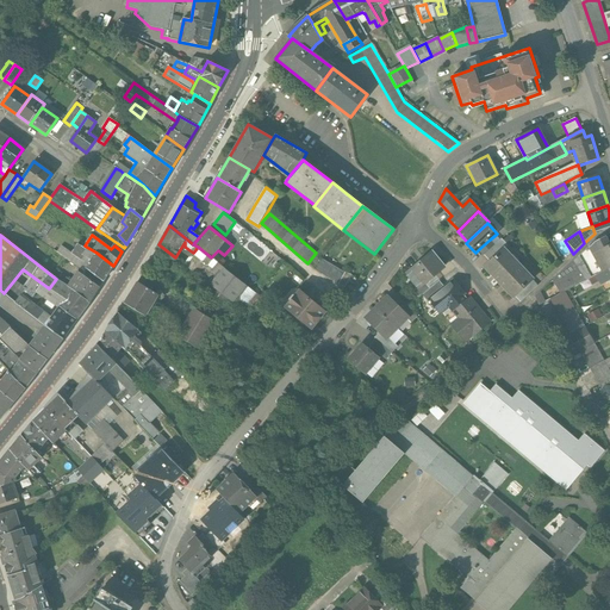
[(596,240),(590,246),(593,253),(609,244),(605,236),(596,240)]
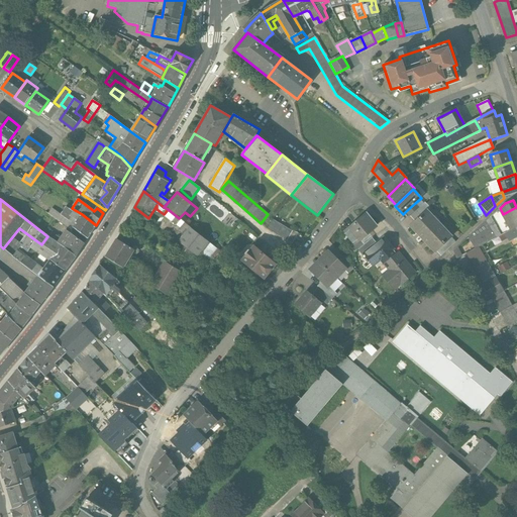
[(411,216),(415,221),(427,210),(428,211),(430,208),(425,202),(419,208),(411,216)]
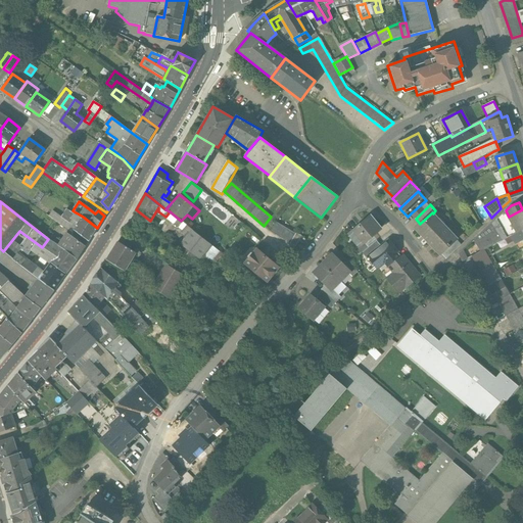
[(420,205),(411,214),(416,219),(424,210),(420,205)]
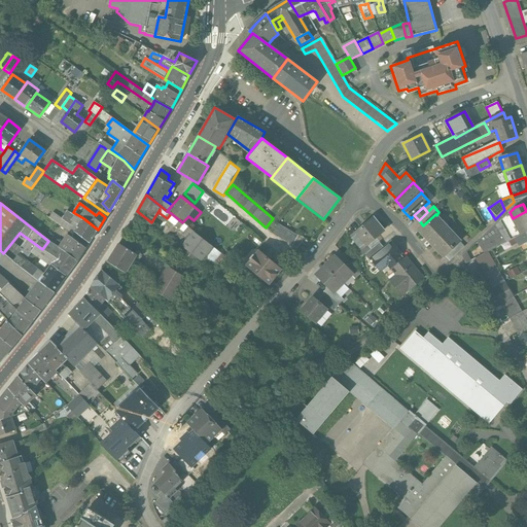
[(49,218),(69,233),(74,236),(75,234),(74,233),(83,218),(78,215),(76,214),(75,216),(67,211),(62,219),(54,212),(49,218)]
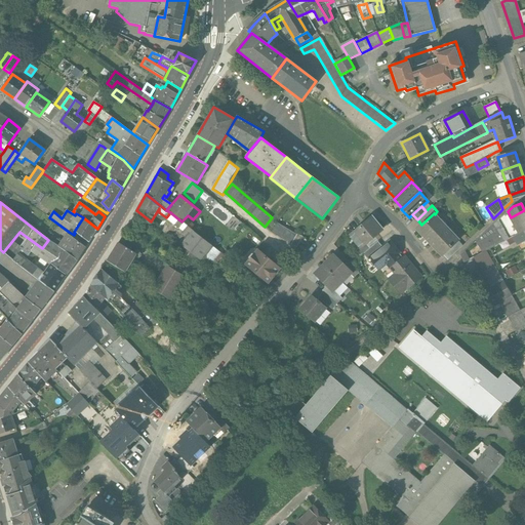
[(486,251),(513,237),(524,230),(524,210),(511,217),(508,211),(491,227),(476,242),(482,253),(486,251)]
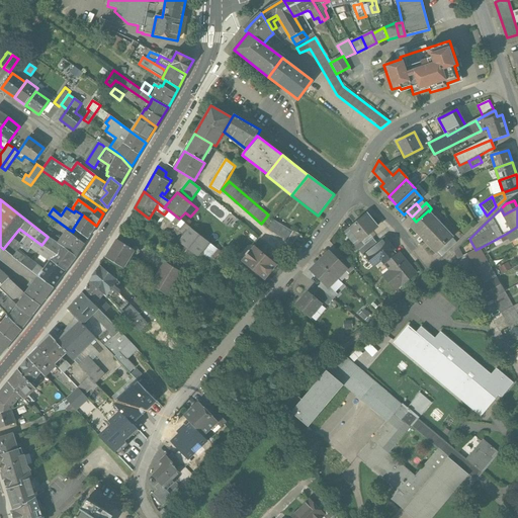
[(185,224),(179,219),(168,209),(164,214),(162,217),(179,230),(185,224)]
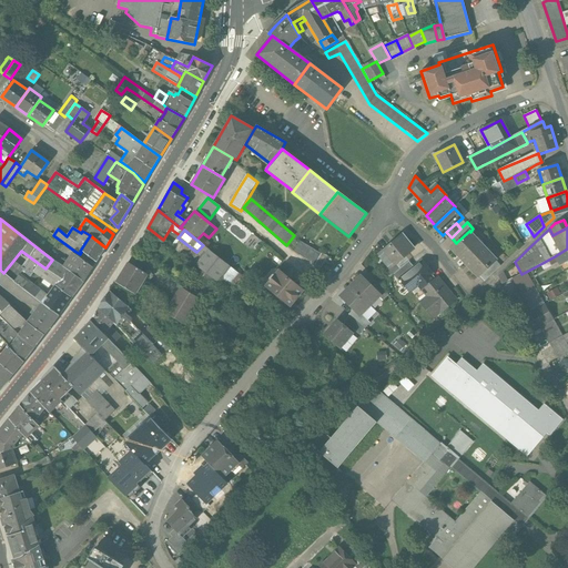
[(452,247),(466,262),(483,245),(470,232),(469,231),(456,243),(452,247)]
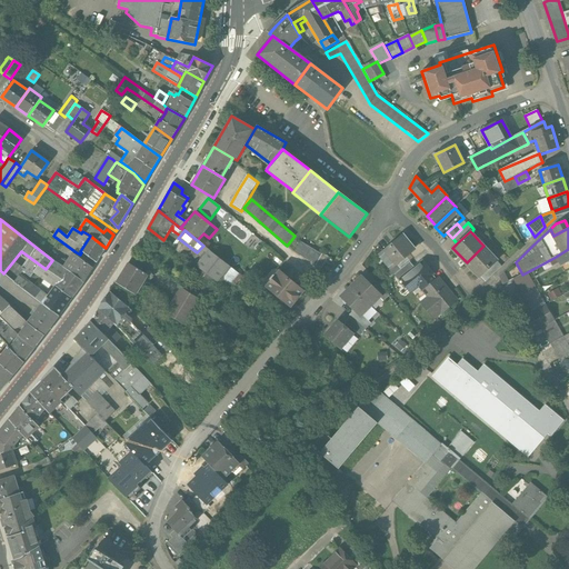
[(81,252),(97,262),(106,248),(90,236),(80,251),(81,252)]
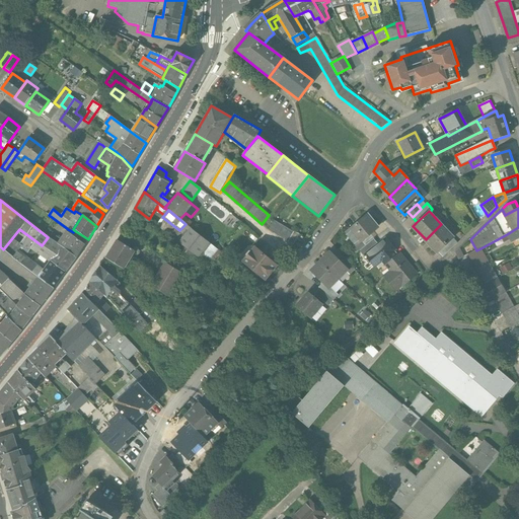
[(365,217),(346,233),(355,245),(356,246),(362,241),(376,229),(371,223),(372,222),(372,219),(371,217),(369,216),(367,216),(365,217)]
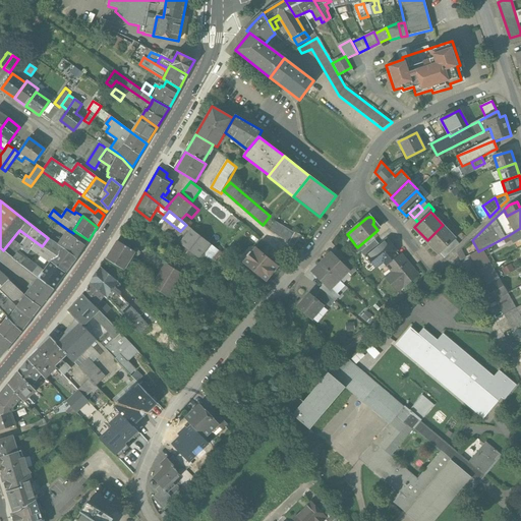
[(295,233),(275,222),(269,231),(294,246),(300,236),(295,233)]
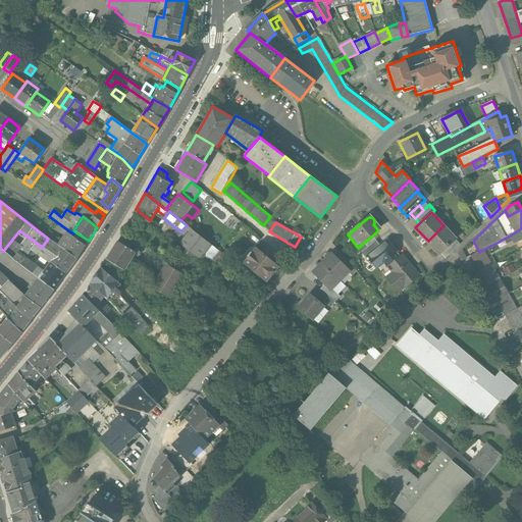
[(457,239),(444,225),(428,241),(440,254),(441,254),(456,240),(457,239)]
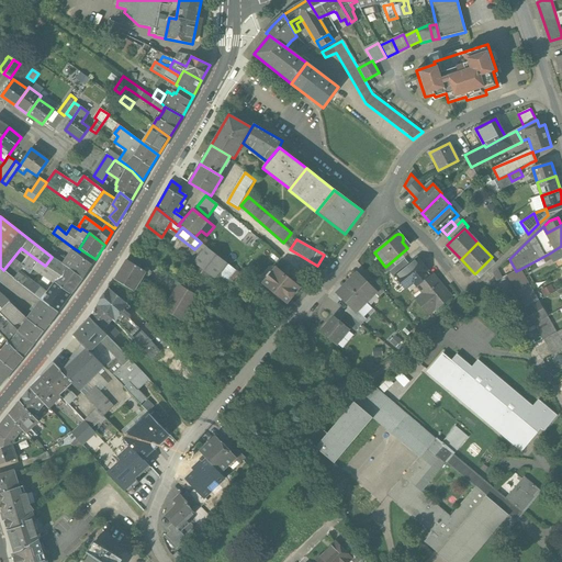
[(561,246),(549,254),(552,259),(561,254),(561,246)]
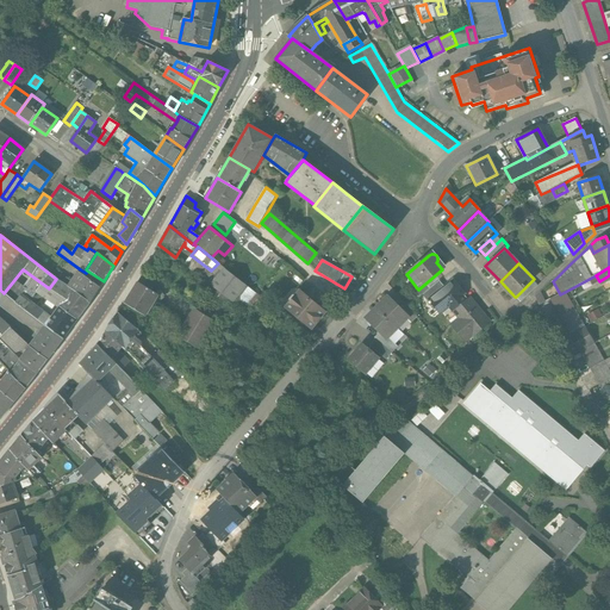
[(62,282),(89,303),(99,287),(83,275),(86,273),(80,269),(72,282),(66,278),(62,282)]
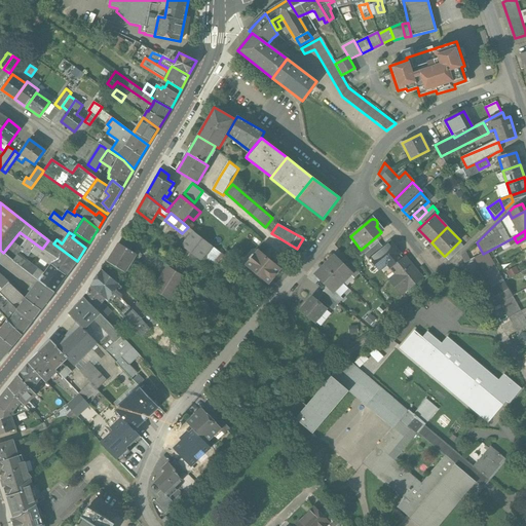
[(183,246),(185,248),(197,258),(200,260),(201,259),(214,270),(225,257),(194,232),(183,246)]
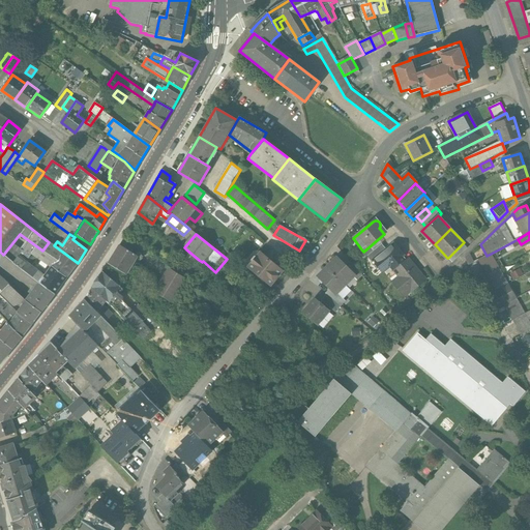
[(40,283),(55,294),(78,263),(54,245),(49,242),(42,251),(37,258),(52,267),(45,276),(18,257),(13,263),(40,283)]
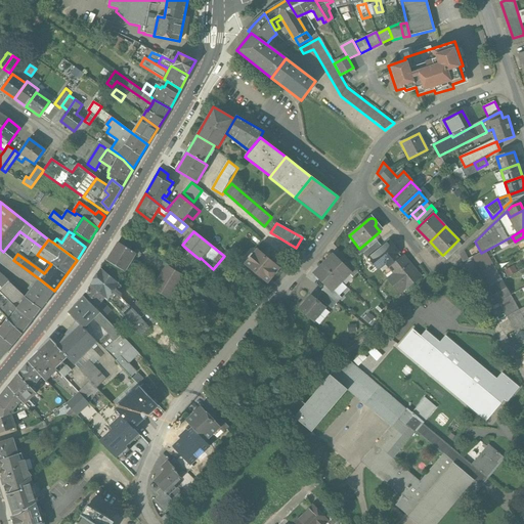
[(382,248),(369,258),(369,259),(369,262),(373,266),(376,266),(379,269),(386,263),(397,254),(399,253),(390,241),(382,248)]
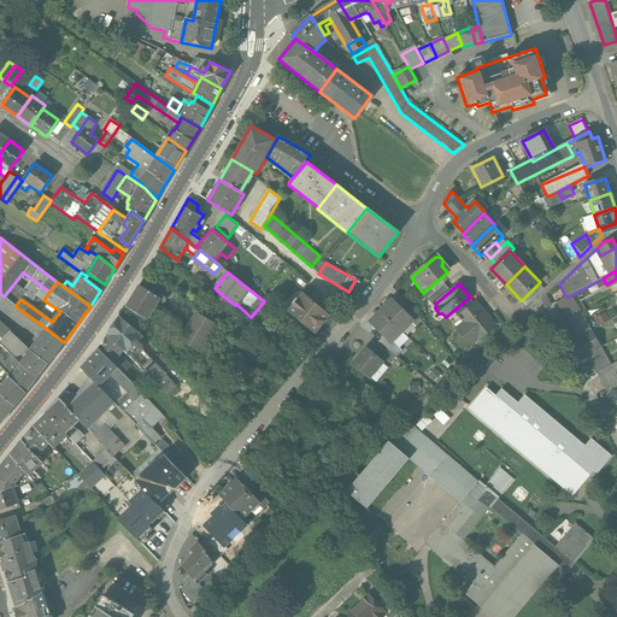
[(545,289),(539,283),(522,300),(528,306),(545,289)]
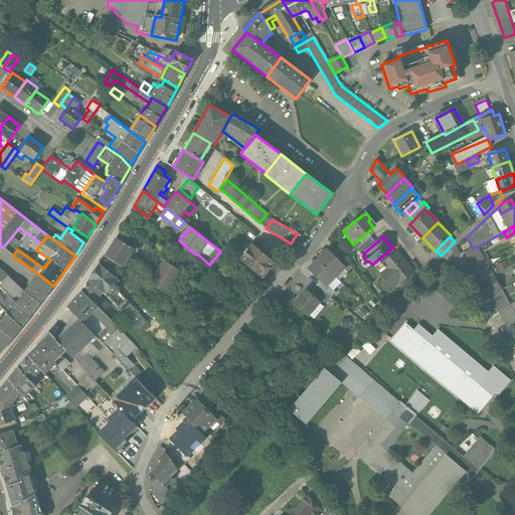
[(363,253),(375,243),(371,237),(363,244),(357,249),(361,254),(363,253)]
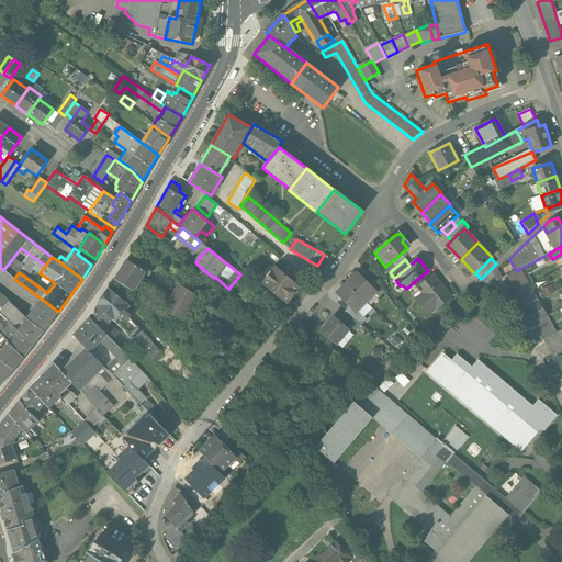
[(146,272),(126,260),(114,280),(134,292),(146,272)]
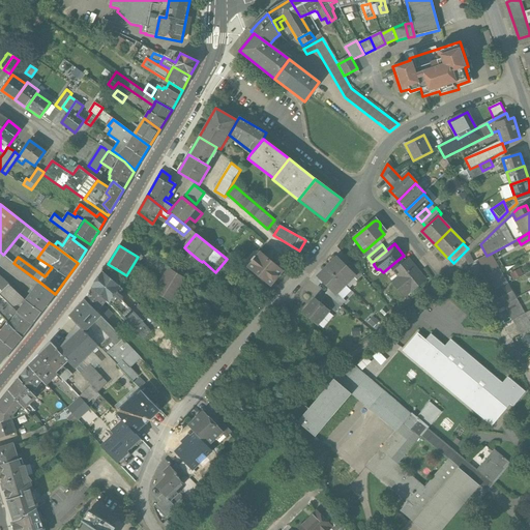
[(374,252),(370,246),(363,252),(362,251),(359,254),(363,260),(367,257),(374,252)]
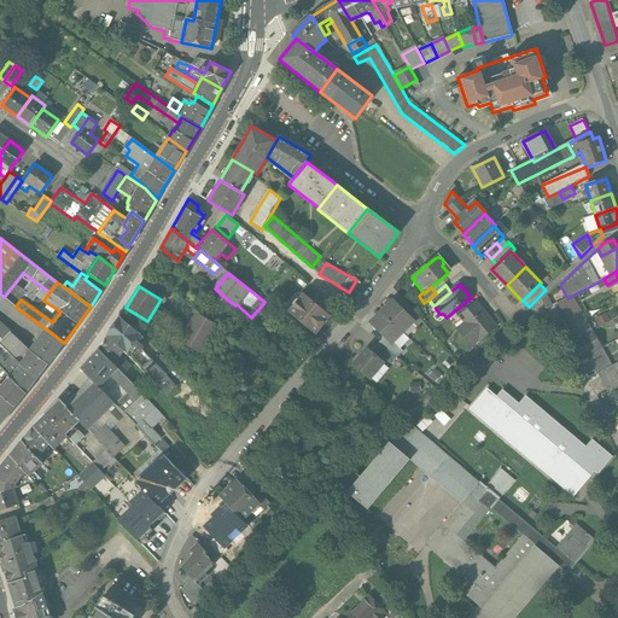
[(217,291),(202,315),(197,312),(186,330),(169,320),(163,330),(202,353),(226,312),(245,326),(251,320),(231,304),(232,303),(217,291)]
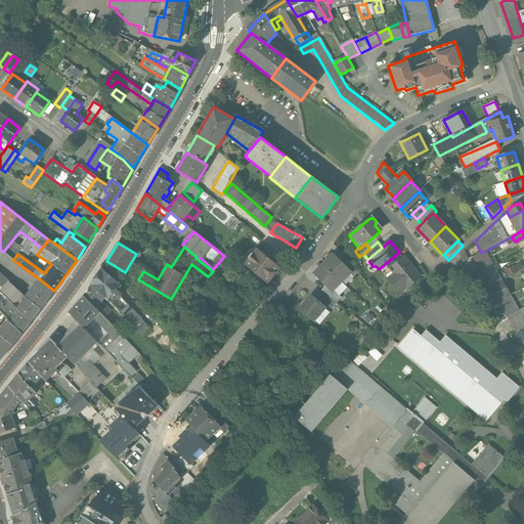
[(0,262),(20,277),(37,285),(40,279),(13,260),(3,252),(0,249),(0,262)]
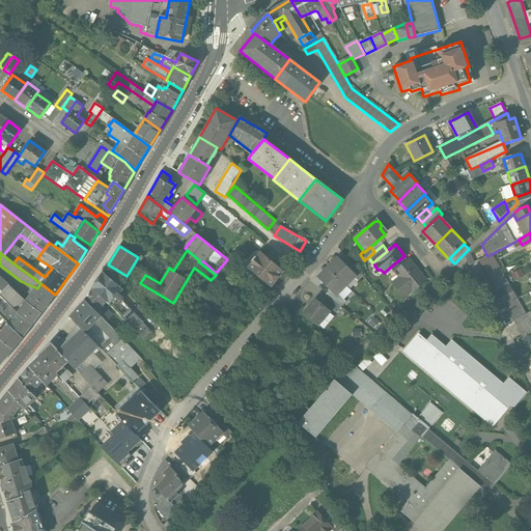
[(248,269),(271,287),(283,272),(260,254),(248,269)]
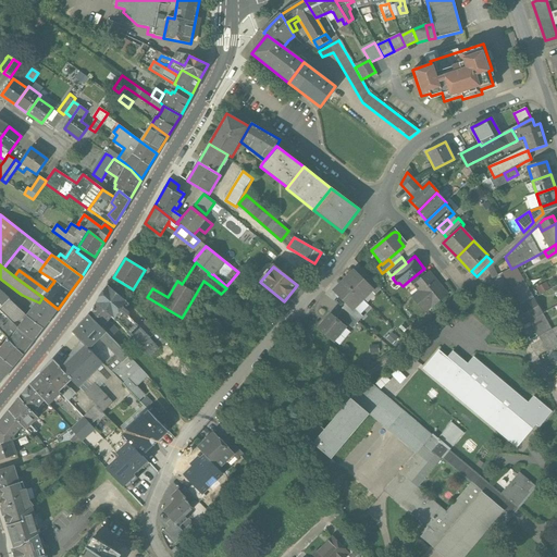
[(493,267),(489,271),(492,279),(498,275),(493,267)]
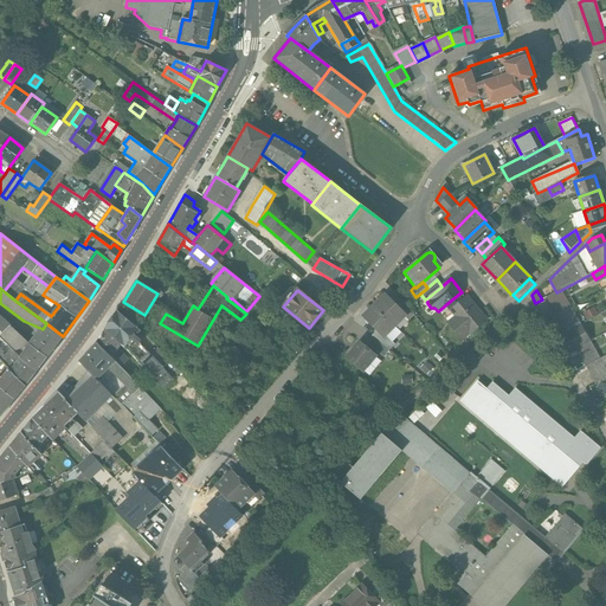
[(561,290),(556,292),(547,298),(556,316),(571,308),(561,290)]
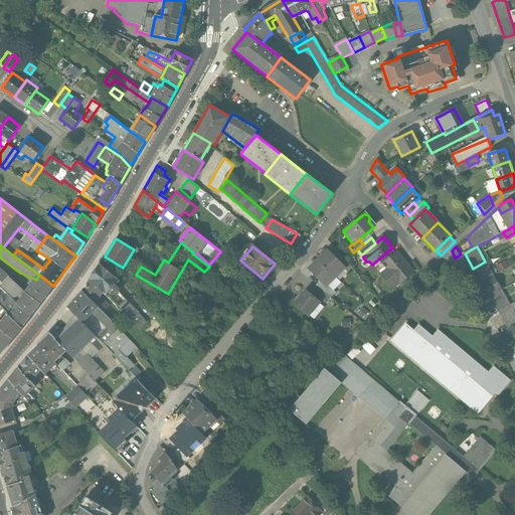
[(318,260),(319,261),(335,277),(343,269),(337,262),(335,260),(336,259),(328,249),(318,260)]
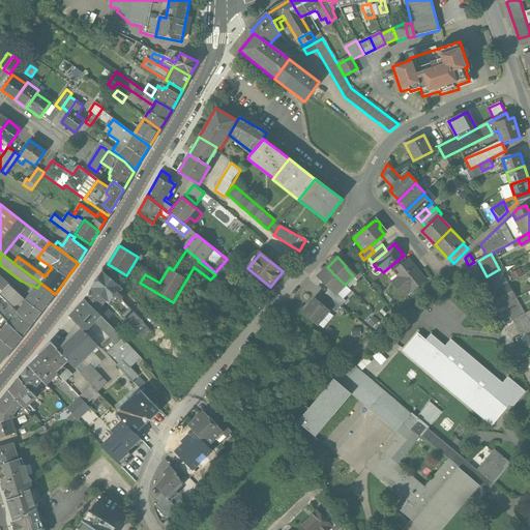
[(406,262),(402,257),(390,266),(394,272),(396,270),(395,270),(406,262)]
